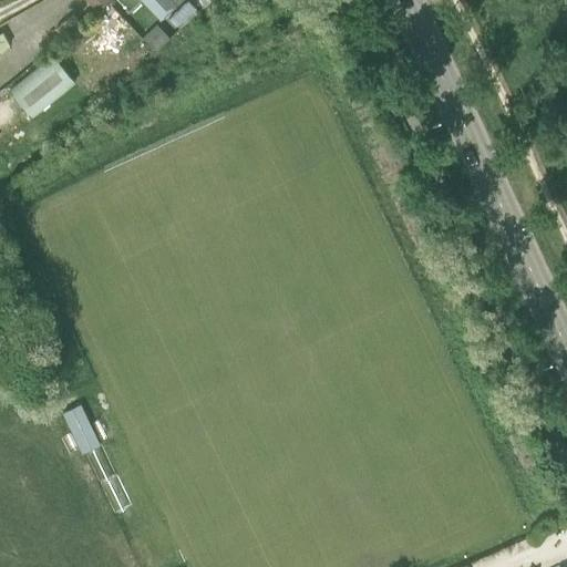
[(142,0),(161,19),(181,0),(142,0)]
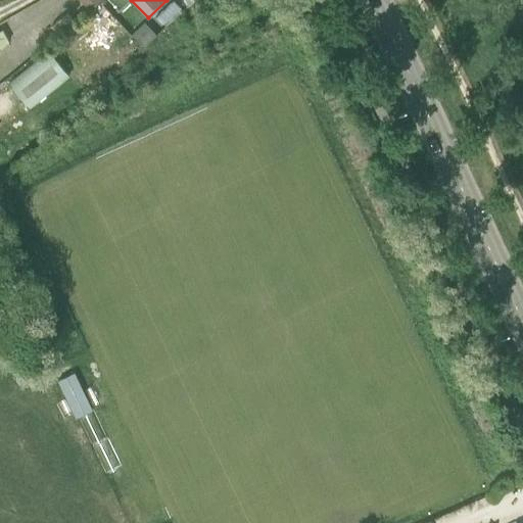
[(181,7),(175,0),(174,0),(157,15),(164,22),(181,7)]
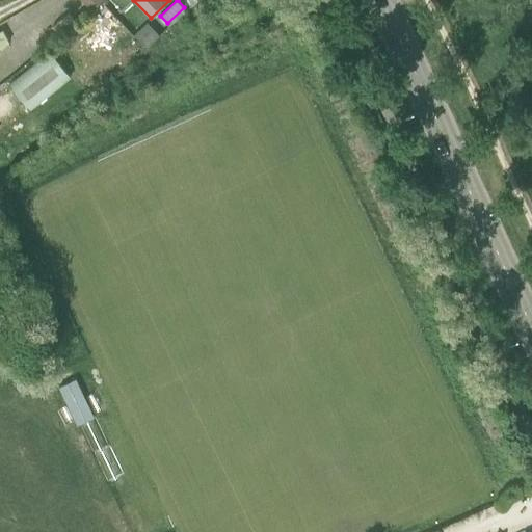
[(98,23),(113,40),(127,28),(110,10),(98,23)]
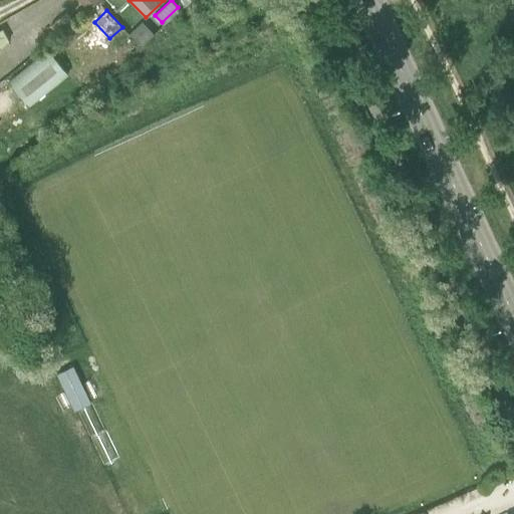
[(36,30),(22,39),(50,80),(75,63),(62,44),(51,52),(36,30)]
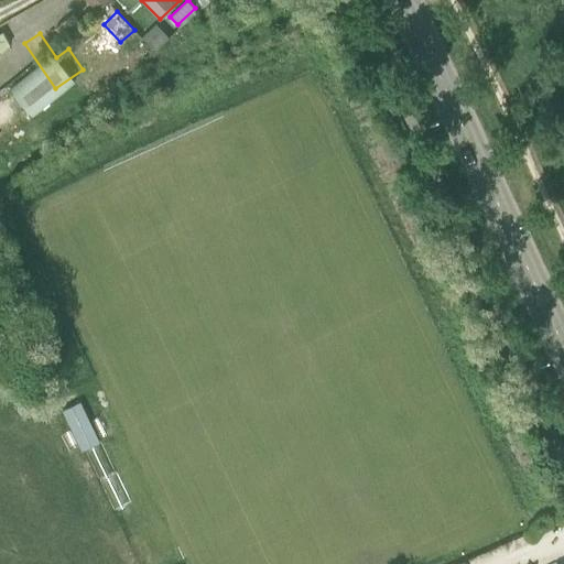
[(86,58),(104,52),(97,34),(79,41),(86,58)]
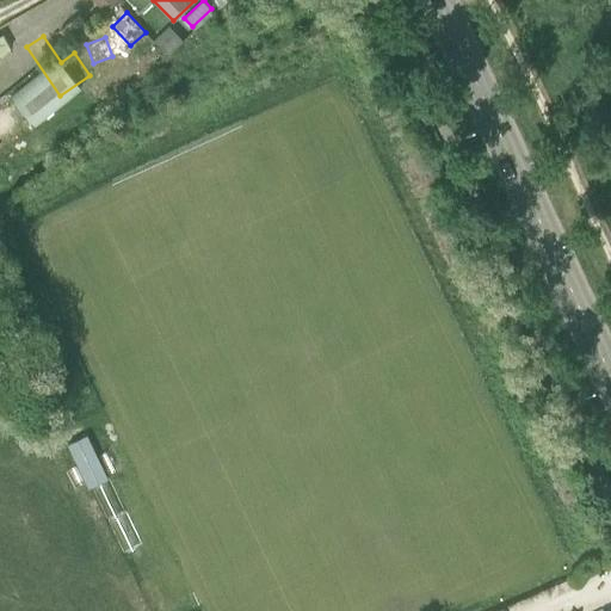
[(154,47),(130,62),(137,74),(161,59),(154,47)]
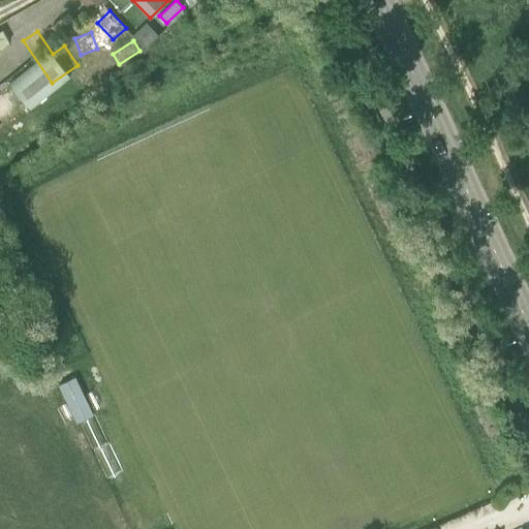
[(75,378),(60,385),(78,424),(93,415),(75,378)]
